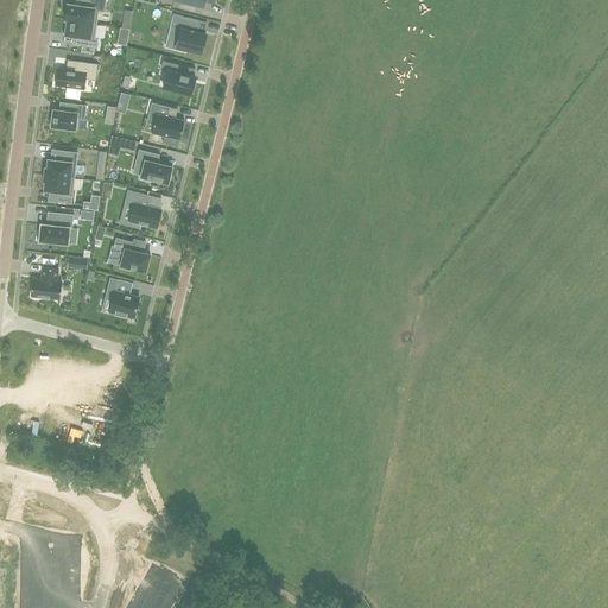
[(106,0),(82,0),(81,6),(67,4),(65,19),(96,24),(99,11),(105,12),(106,0)]
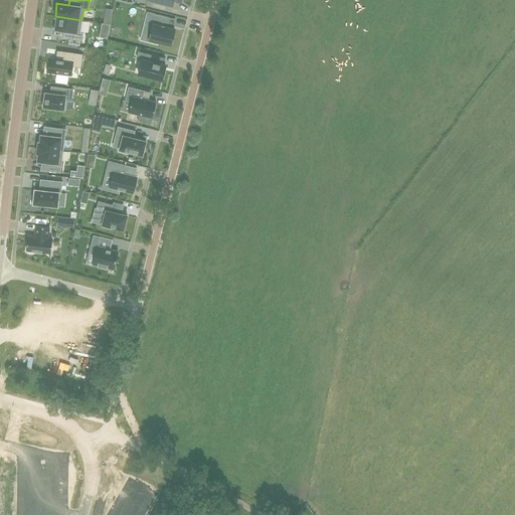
[(148,12),(145,22),(151,23),(147,41),(157,43),(157,41),(170,44),(174,29),(167,27),(170,17),(147,11),(146,12),(148,12)]
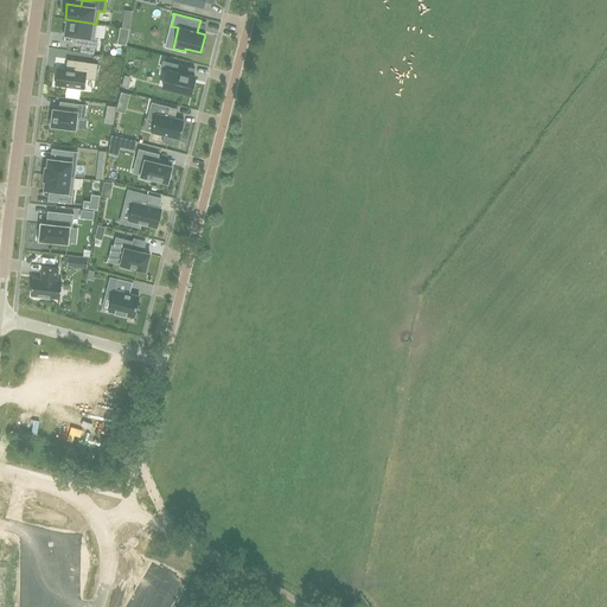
[(95,38),(96,24),(65,19),(68,20),(66,25),(64,25),(63,34),(82,37),(81,45),(96,48),(98,38),(95,38)]
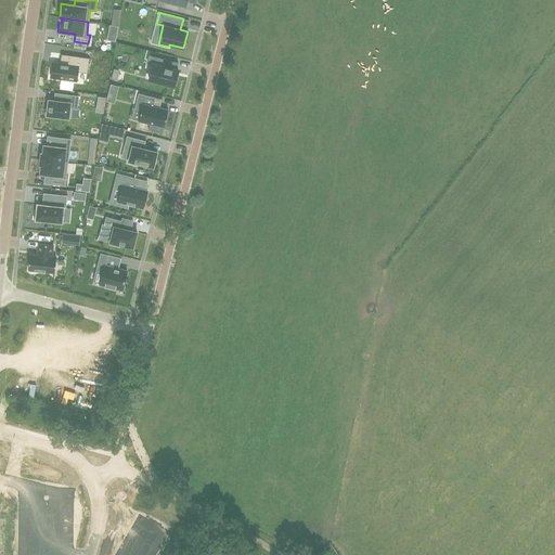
[(53,62),(51,77),(76,80),(78,72),(87,73),(89,57),(61,54),(60,63),(53,62)]
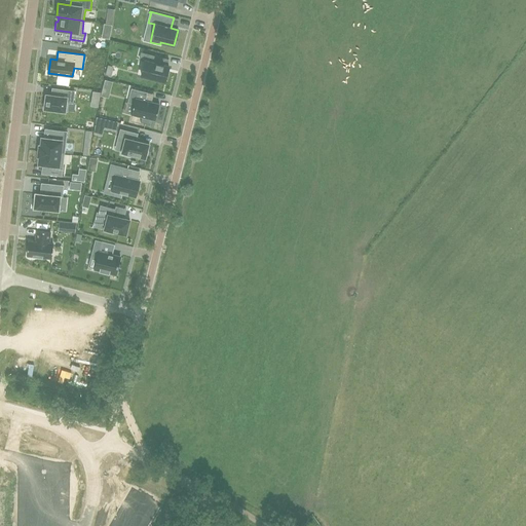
[(164,81),(168,66),(163,65),(165,58),(147,53),(141,75),(164,81)]
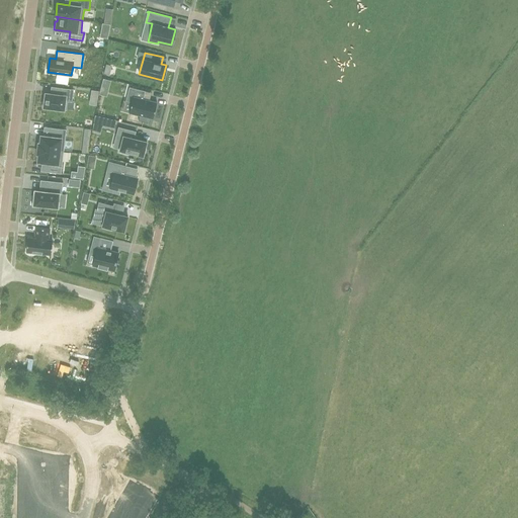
[(157,102),(143,99),(145,91),(130,87),(125,101),(132,102),(130,112),(153,118),(157,102)]
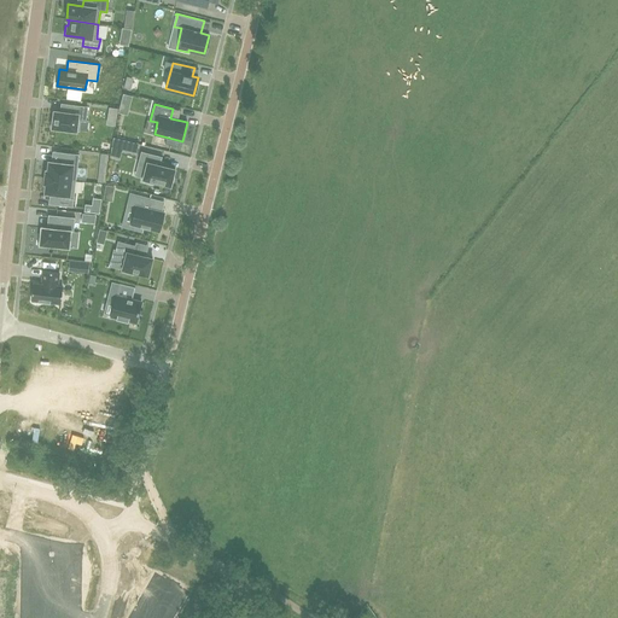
[(85,124),(87,106),(73,105),(71,114),(59,111),(56,111),(54,111),(53,112),(54,112),(53,120),(52,120),(51,129),(56,129),(56,128),(75,130),(76,130),(79,132),(80,123),(85,124)]
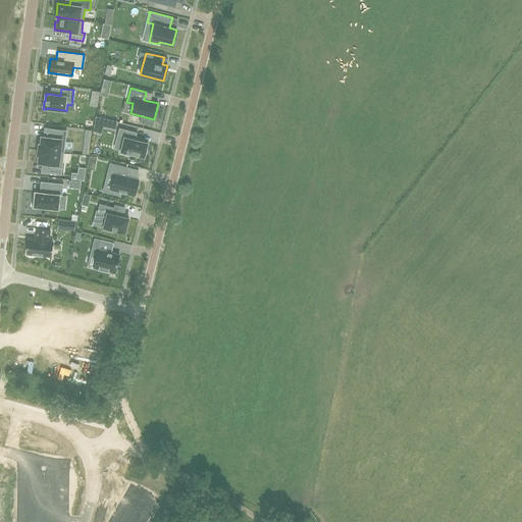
[(114,129),(116,121),(104,118),(102,126),(114,129)]
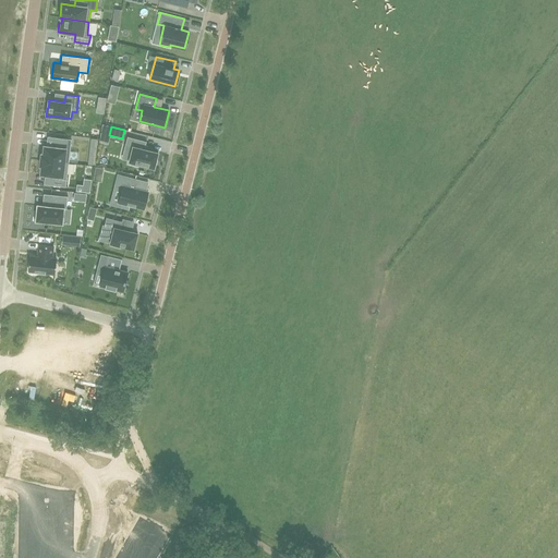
[(128,136),(125,145),(133,146),(129,161),(131,162),(130,165),(138,167),(138,165),(154,168),(158,153),(144,148),(146,142),(128,136)]
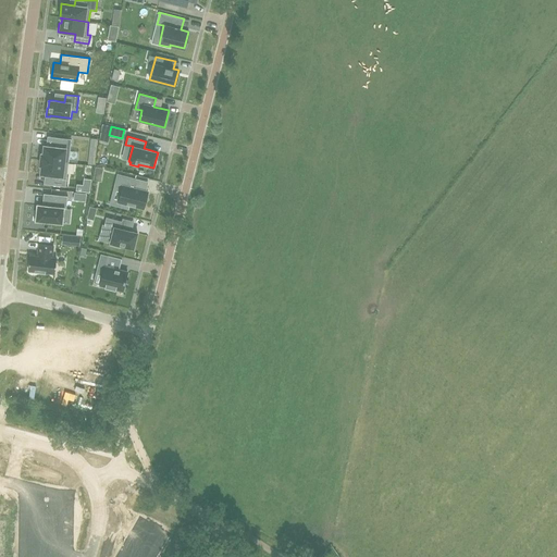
[(69,161),(71,139),(54,137),(53,147),(46,146),(42,146),(40,159),(69,163),(69,161)]
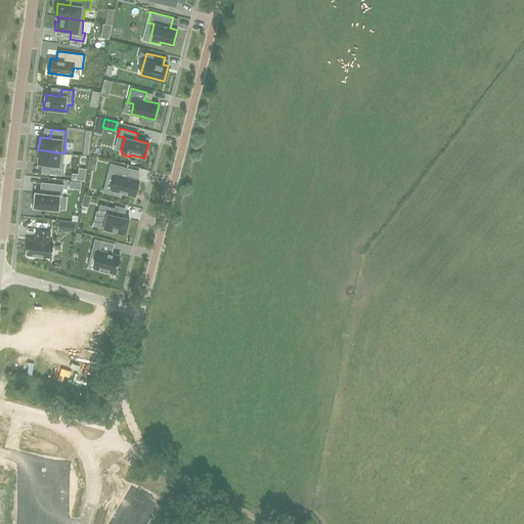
[(61,175),(64,154),(38,149),(38,156),(39,156),(38,164),(42,164),(46,165),(45,173),(61,175)]
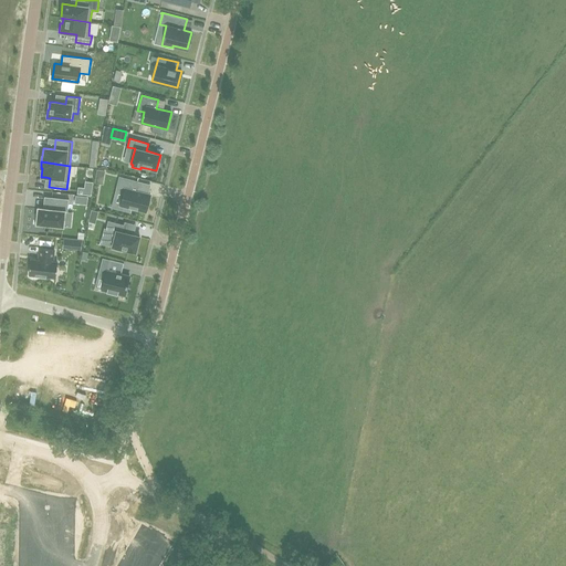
[(146,211),(150,195),(135,191),(137,181),(119,177),(117,187),(124,189),(121,205),(123,206),(122,210),(129,212),(130,208),(146,211)]
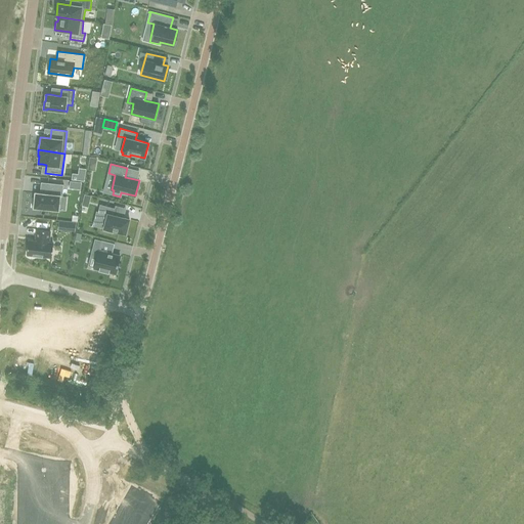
[(62,197),(63,184),(47,182),(46,193),(40,193),(35,192),(35,200),(33,200),(32,207),(58,210),(59,195),(62,197)]
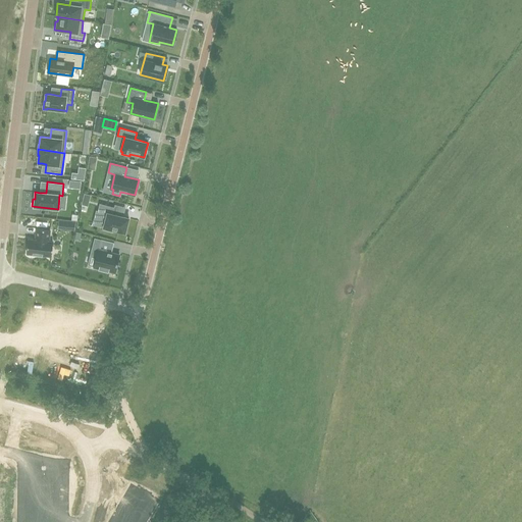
[(112,229),(124,232),(128,218),(112,214),(114,207),(100,204),(98,211),(105,212),(101,226),(103,227),(103,229),(111,231),(112,229)]
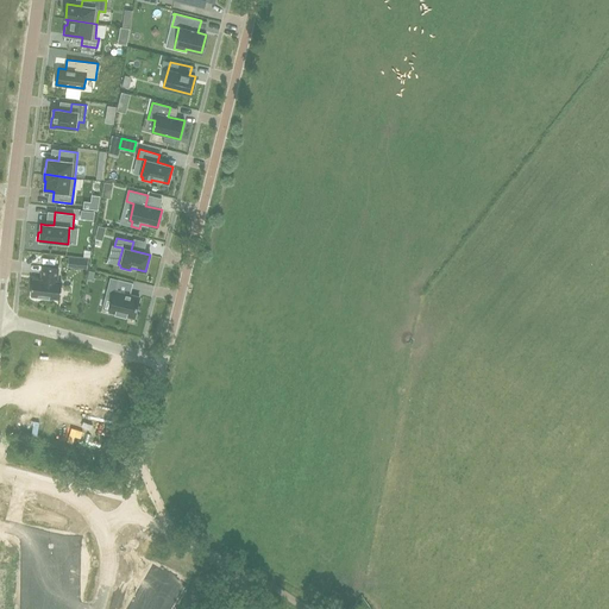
[(56,282),(58,268),(43,267),(41,280),(32,278),(31,295),(60,299),(62,282),(56,282)]
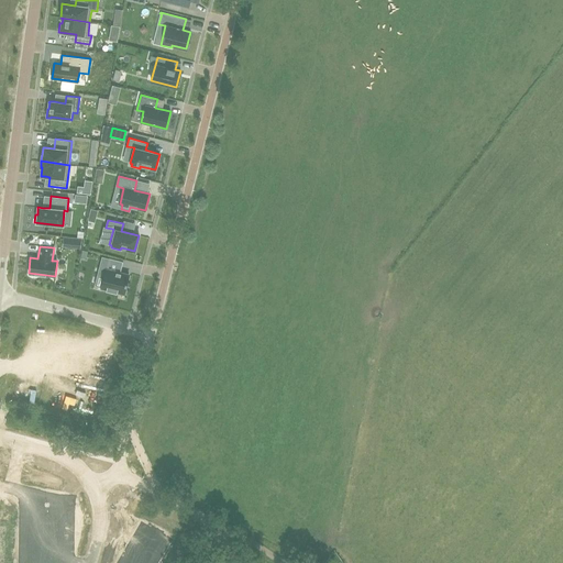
[(109,258),(101,288),(106,289),(106,290),(107,290),(107,289),(117,291),(116,293),(117,294),(117,293),(123,294),(125,285),(127,286),(127,283),(129,275),(120,273),(123,262),(109,258)]
